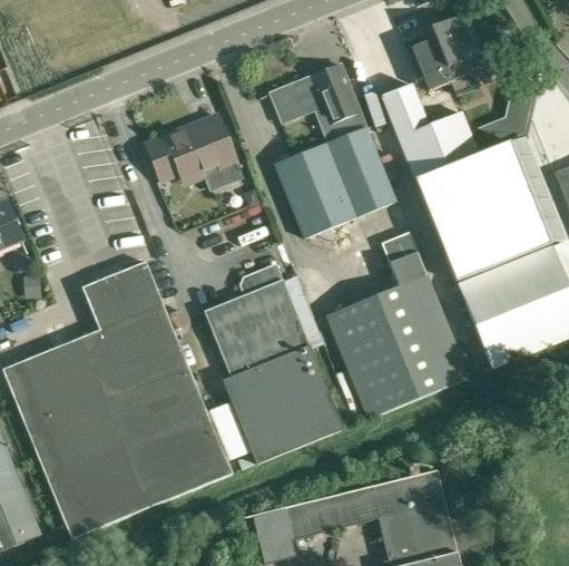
[(478,51),(463,13),(430,27),(433,37),(410,46),(428,89),(450,80),(455,94),(474,86),(463,57),(478,51)]
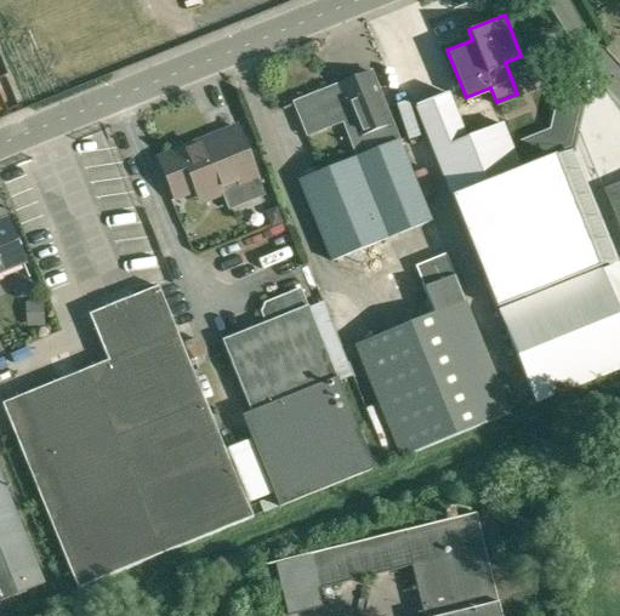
[(359,152),(387,141),(384,131),(393,127),(369,68),(368,68),(368,69),(351,75),(351,77),(352,77),(353,81),(347,84),(348,86),(341,90),(337,80),(336,81),(336,83),(294,100),(308,133),(310,133),(307,127),(347,112),(356,132),(352,133),(359,152)]
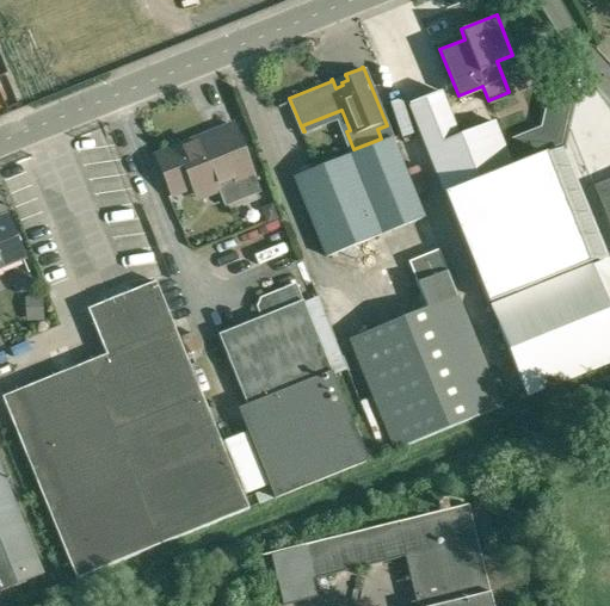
[(444,191),(480,278),(490,304),(587,265),(544,150),(511,164),(493,119),(457,134),(441,90),(408,101),(444,191)]
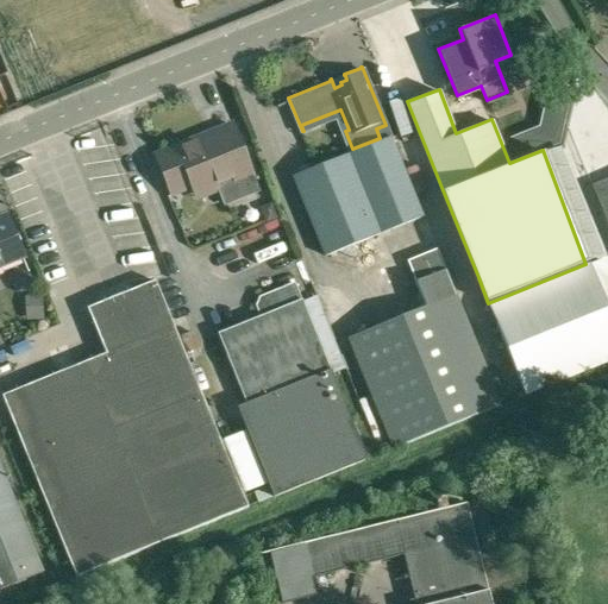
[(212,130),(177,144),(156,152),(171,192),(189,184),(194,197),(218,188),(223,202),(257,188),(231,121),(213,129),(212,130)]
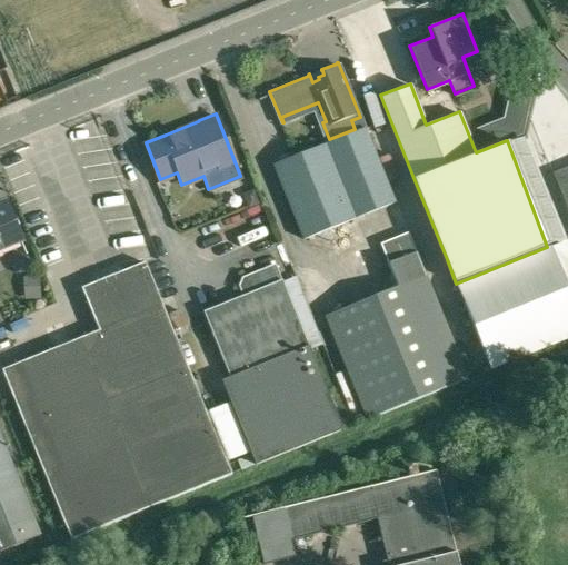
[(364,125),(355,129),(329,139),(273,161),(304,236),(394,199),(364,125)]
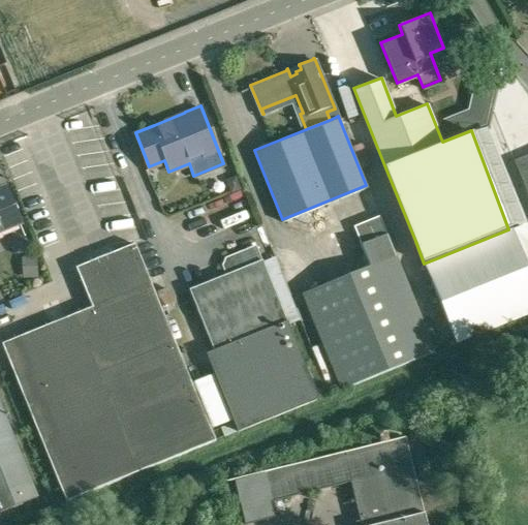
[(527,152),(514,158),(527,192),(527,152)]
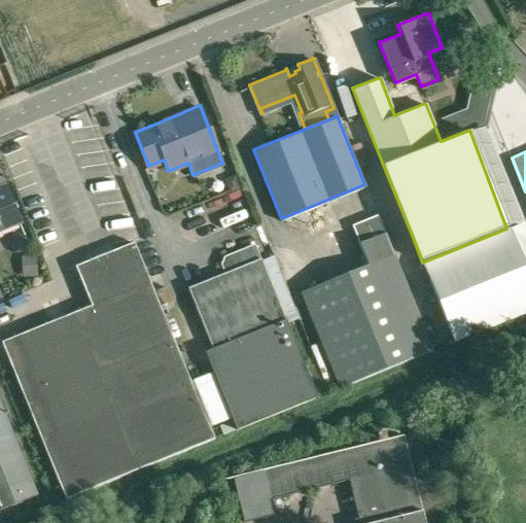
[(25,237),(26,236),(5,185),(0,186),(0,228),(19,220),(25,237)]
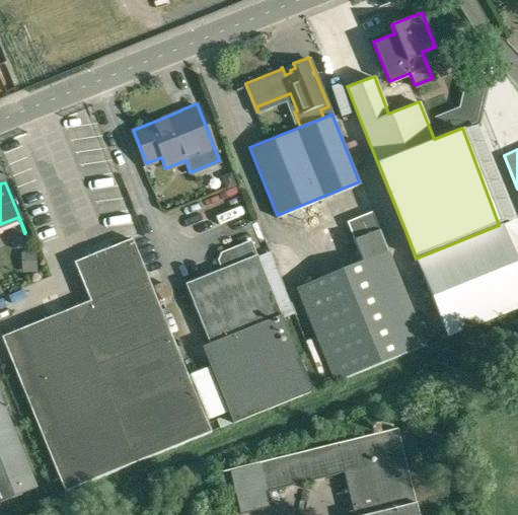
[(378,227),(371,210),(346,220),(361,259),(295,285),(333,380),(425,343),(386,248),(378,227)]
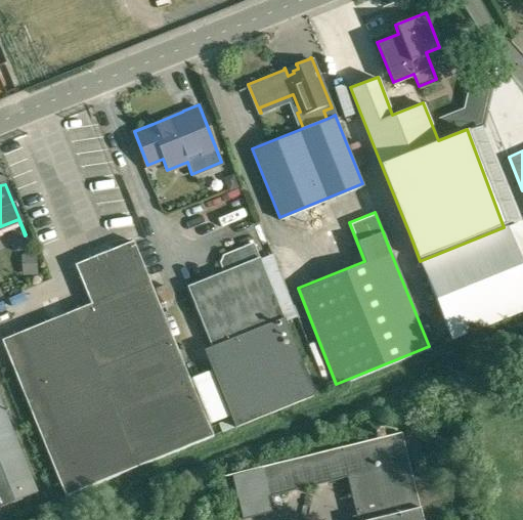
[(522,308),(522,225),(521,220),(504,227),(420,261),(450,338),(522,308)]
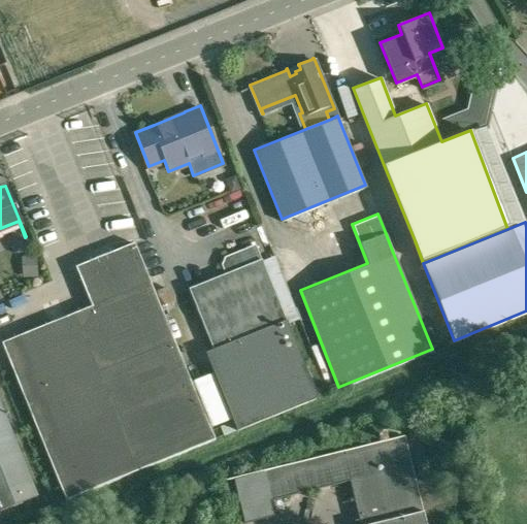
[(92,304),(1,340),(65,498),(213,438),(133,241),(75,265),(92,304)]
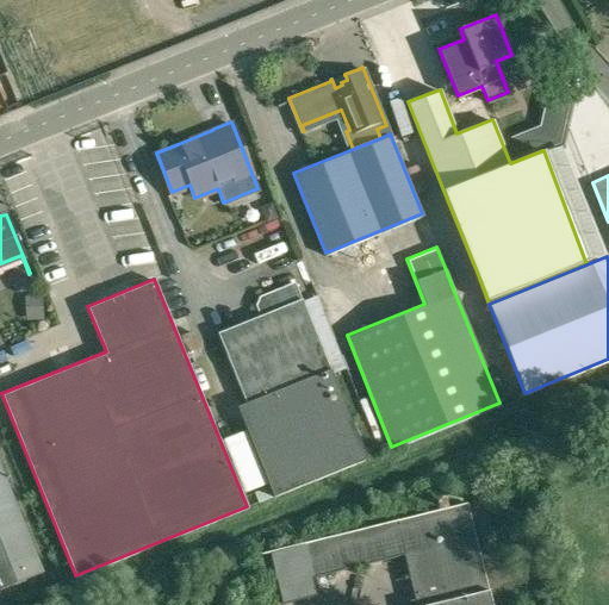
[(365,457),(302,299),(294,280),(259,294),(254,304),(259,316),(217,332),(247,405),(247,428),(273,494),(365,457)]
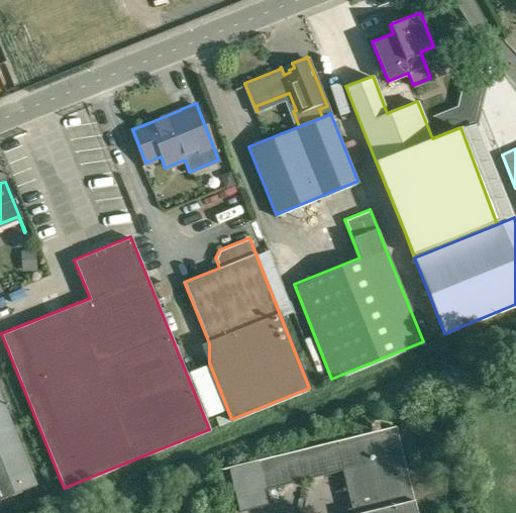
[(276,248),(265,252),(288,313),(299,309),(276,248)]
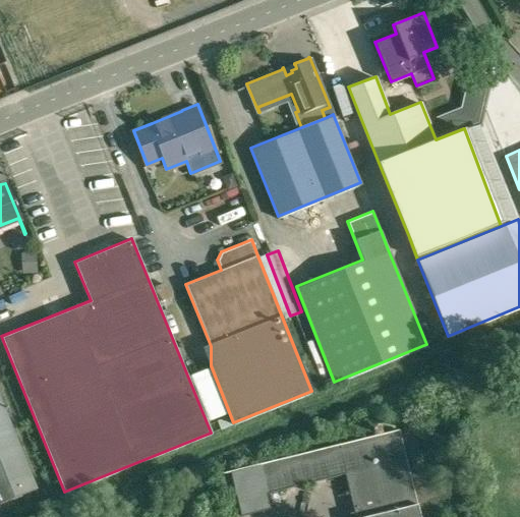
[(154,286),(159,299),(168,295),(163,282),(154,286)]
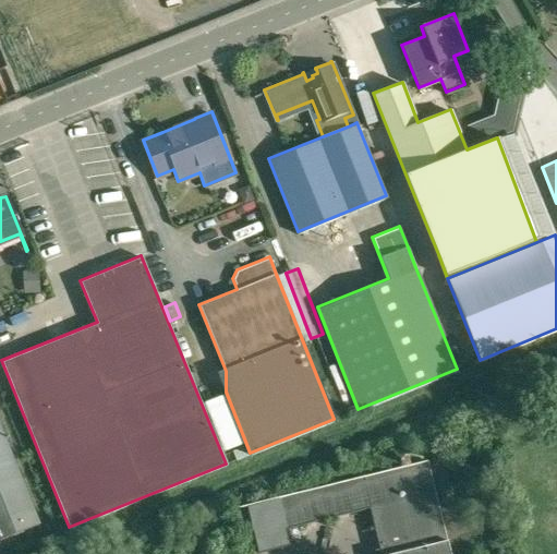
[(0,537),(37,521),(0,429),(0,537)]
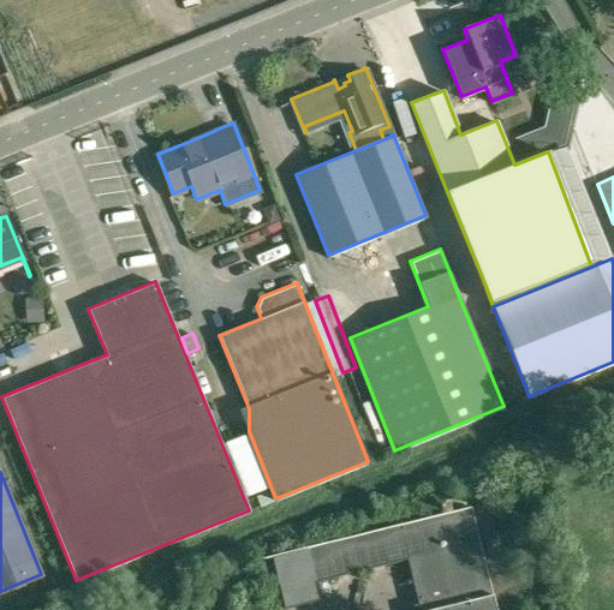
[(313,581),(406,557),(417,603),(422,602),(423,609),(495,609),(469,504),(304,546),(313,581)]
